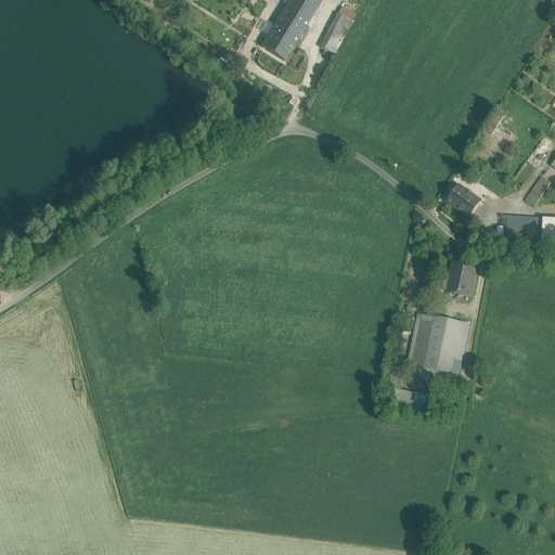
[(292,0),(275,26),(298,40),(322,0),(292,0)]
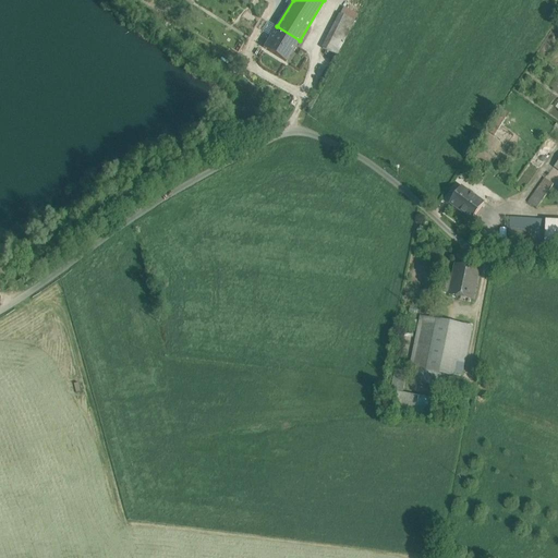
[(340,14),(323,49),(336,56),(354,22),(340,14)]
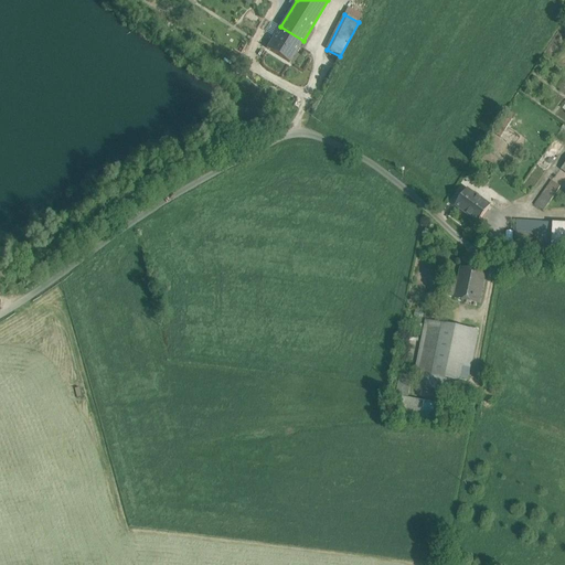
[(304,41),(280,27),(278,31),(275,30),(273,33),(275,35),(266,50),(289,64),(304,41)]
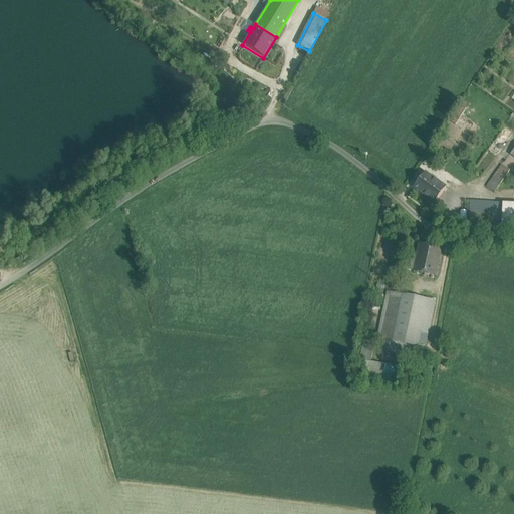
[(451,121),(456,125),(470,104),(465,100),(451,121)]
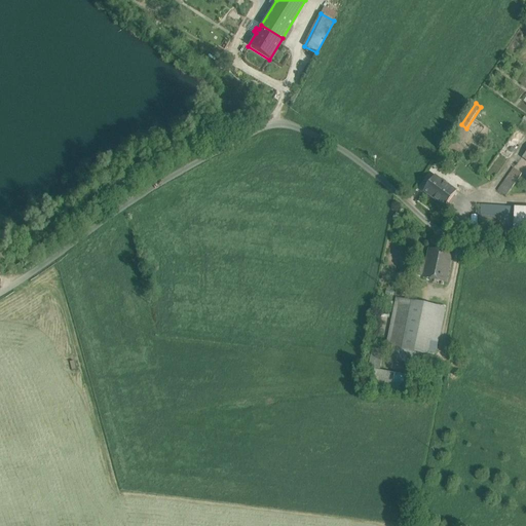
[(525,133),(518,127),(485,173),(493,179),(525,134),(525,133)]
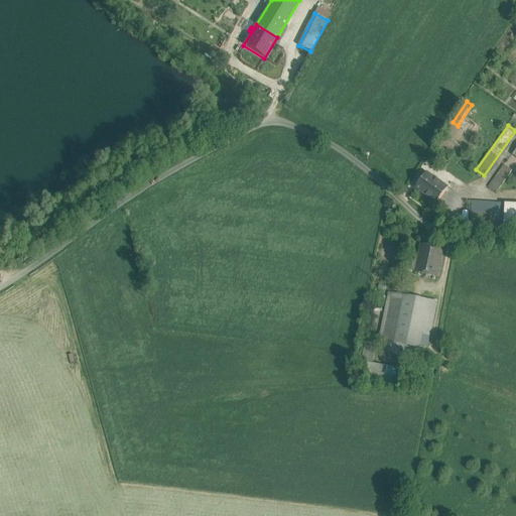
[(504,165),(488,187),(497,194),(512,171),(504,165)]
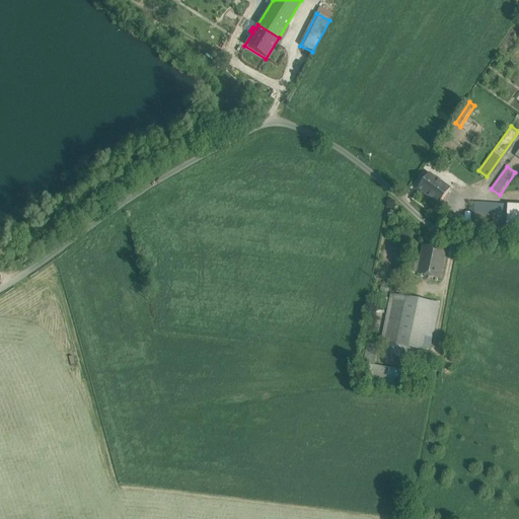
[(450,189),(429,174),(419,190),(439,204),(450,189)]
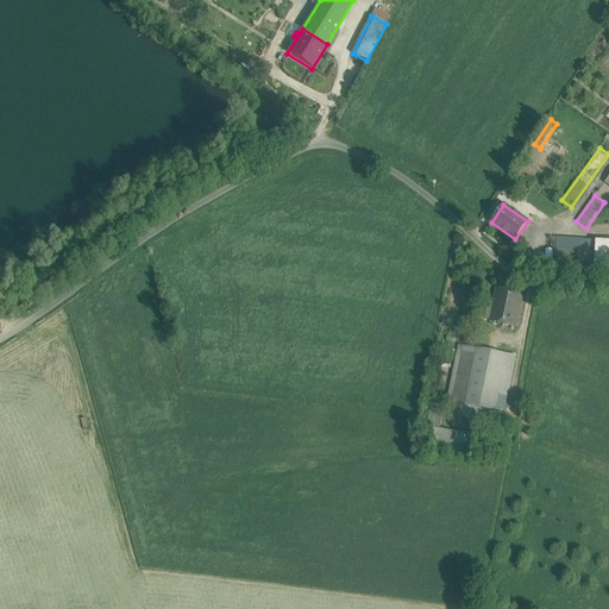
[(557,239),(556,265),(584,267),(585,240),(557,239)]
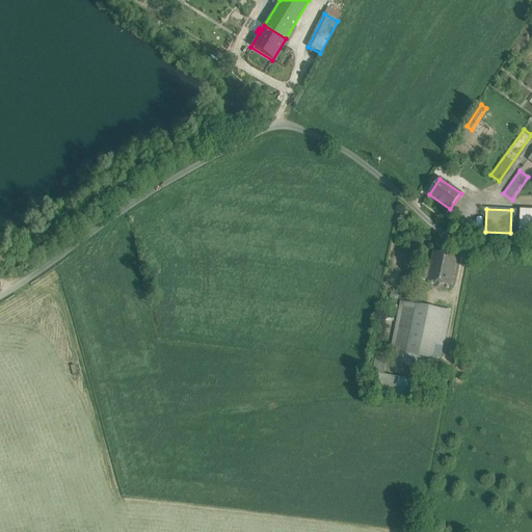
[(521,211),(511,210),(510,233),(531,234),(531,209),(521,209),(521,211)]
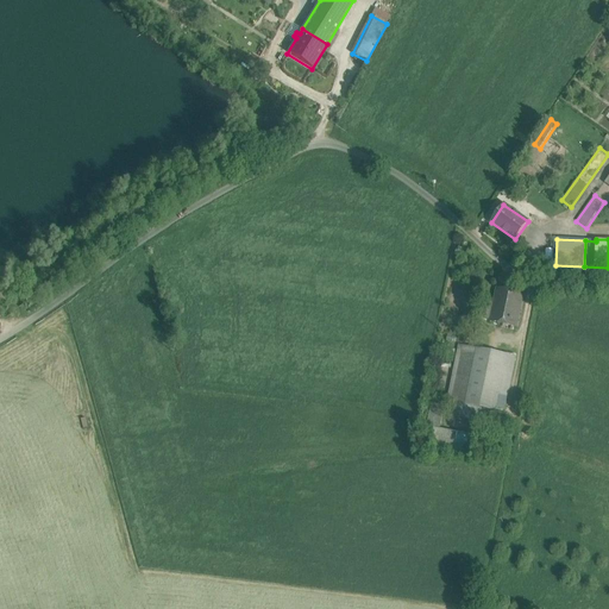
[(523,295),(497,289),(491,321),(516,327),(523,295)]
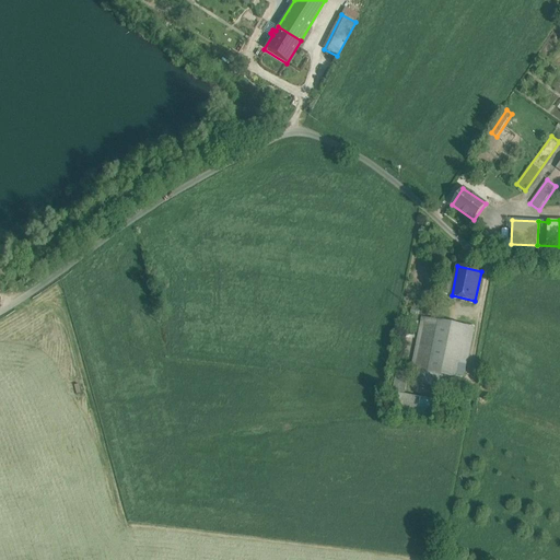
[(440,322),(422,317),(412,370),(429,373),(440,322)]
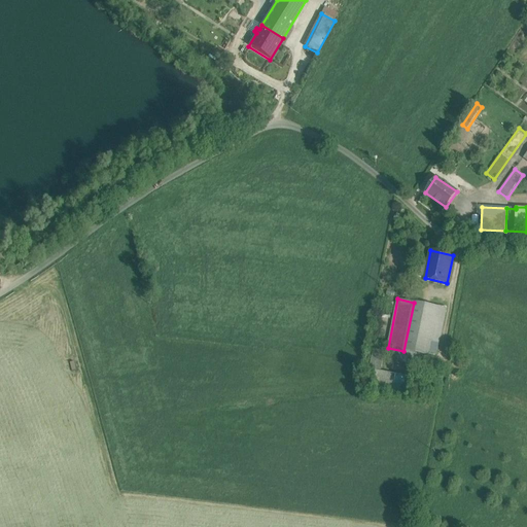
[(438,308),(414,303),(403,351),(428,356),(431,343),(438,344),(446,308),(440,307),(438,308)]
